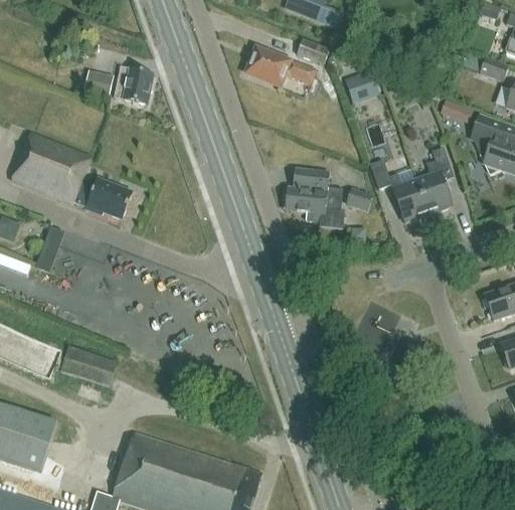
[(287,0),(285,6),(317,18),(323,0),(287,0)]
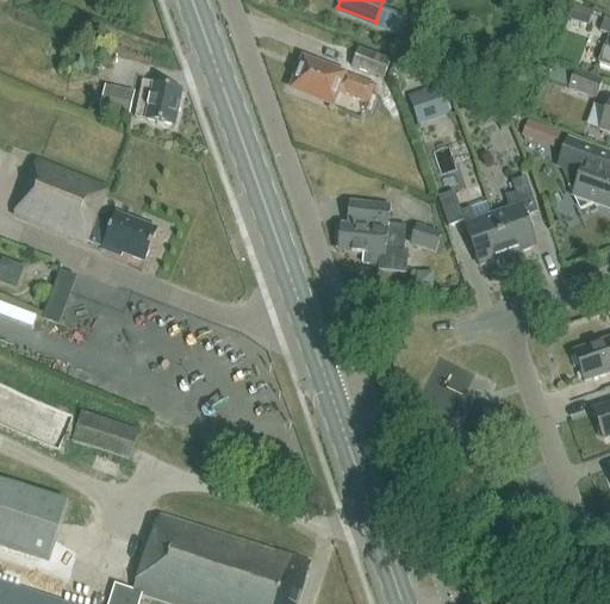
[(593,6),(574,0),(568,14),(589,22),(593,6)]
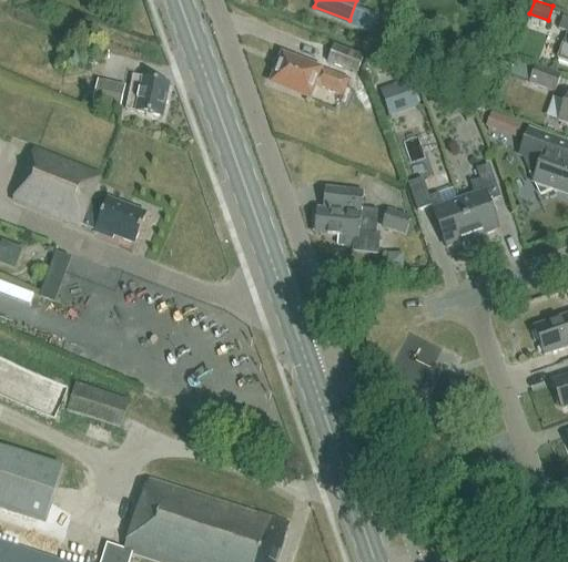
[(559,24),(567,28),(557,54),(567,58),(567,14),(564,12),(559,24)]
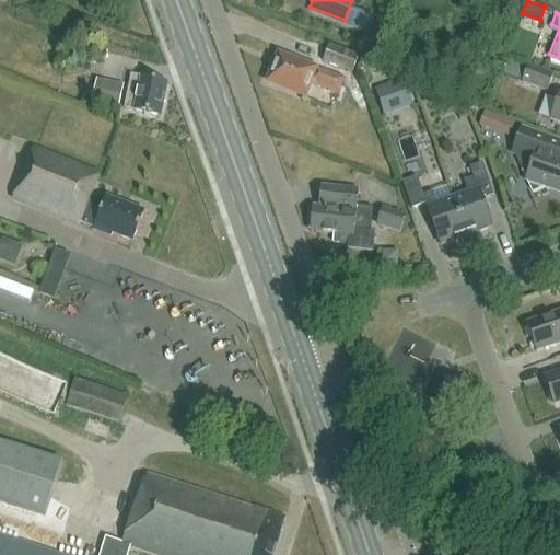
[(359,50),(330,39),(323,58),(352,69),(359,50)]
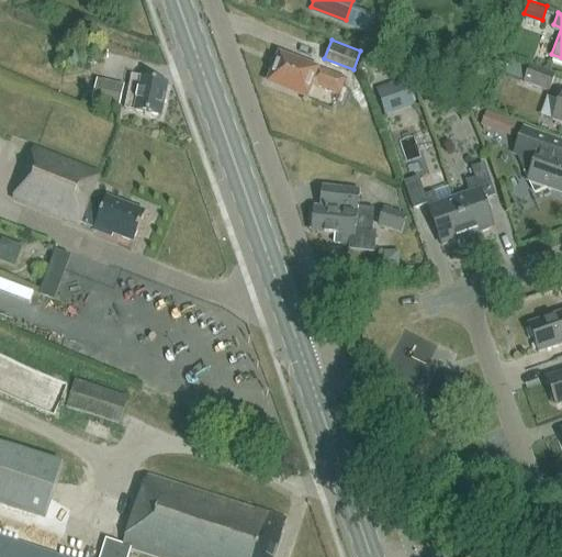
[(305,92),(310,80),(339,91),(346,75),(302,58),(301,60),(280,52),(269,78),(305,92)]
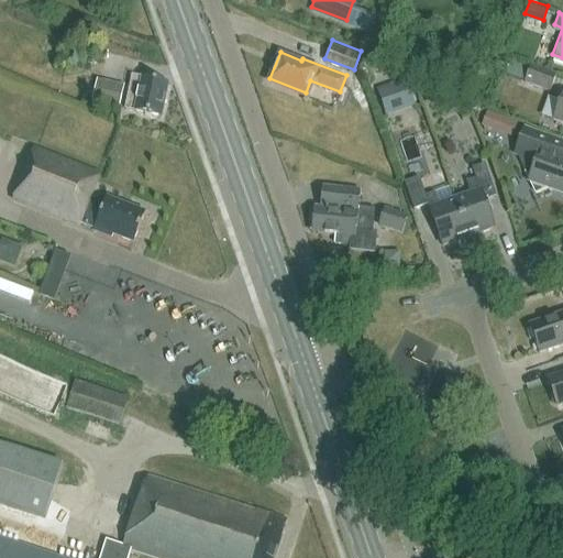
[(522,76),(528,61),(509,55),(504,70),(522,76)]
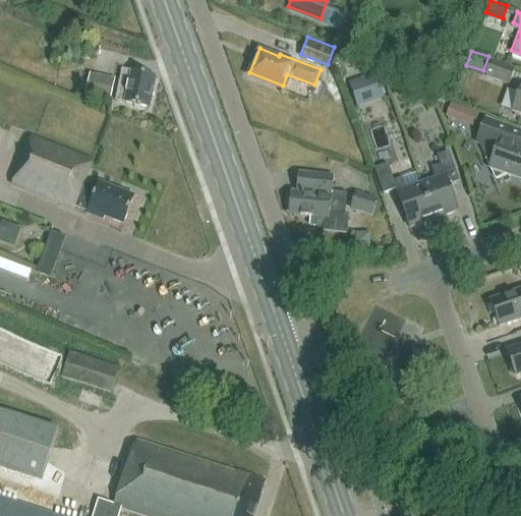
[(483,71),(507,80),(513,65),(489,56),(483,71)]
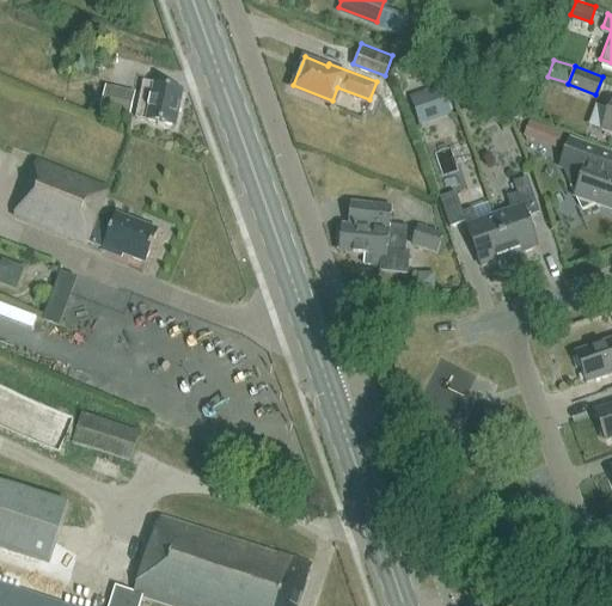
[(175,122),(182,87),(144,80),(136,115),(175,122)]
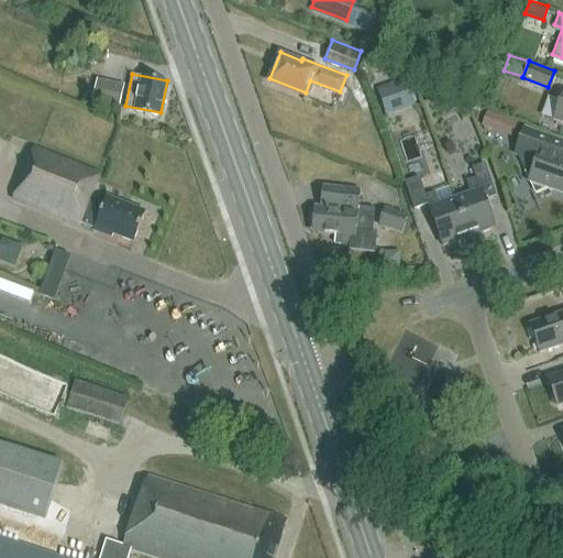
[(416,101),(412,91),(407,75),(375,86),(384,112),(416,101)]
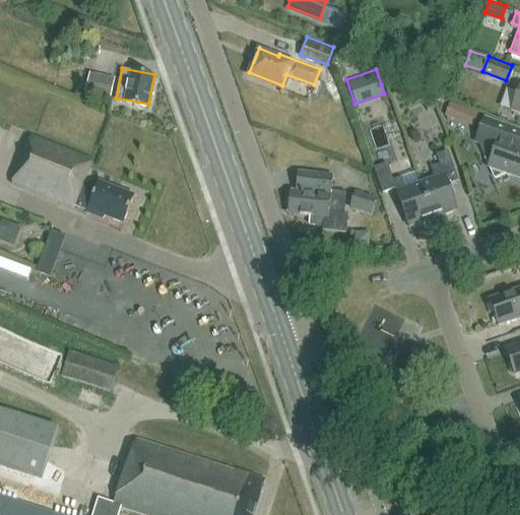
[(84,89),(110,95),(115,76),(88,70),(84,89)]
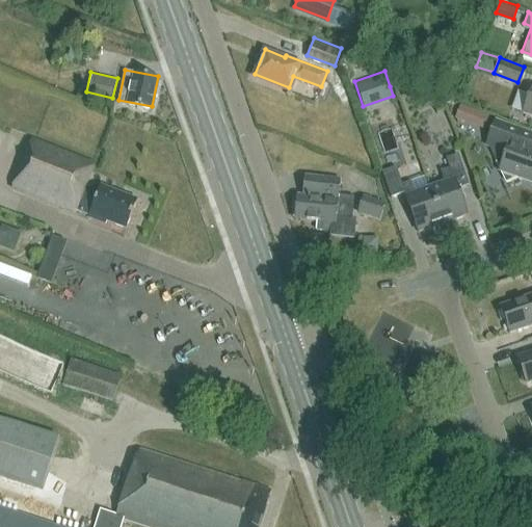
[(531,83),(523,110),(531,112),(531,83)]
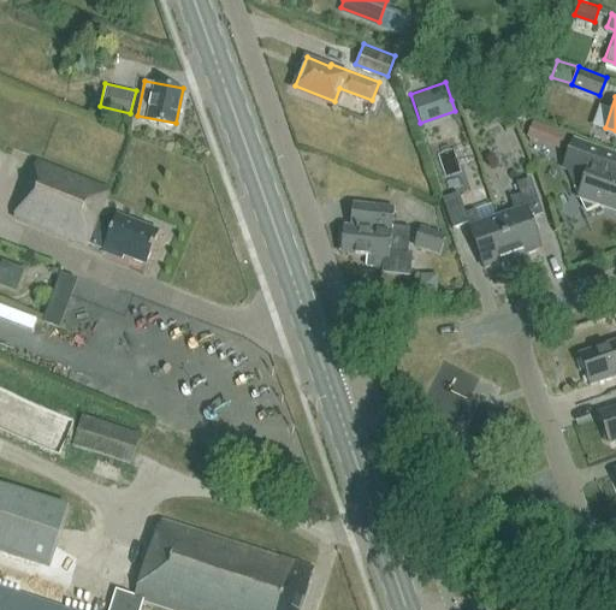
[(532,118),(526,135),(537,138),(543,122),(532,118)]
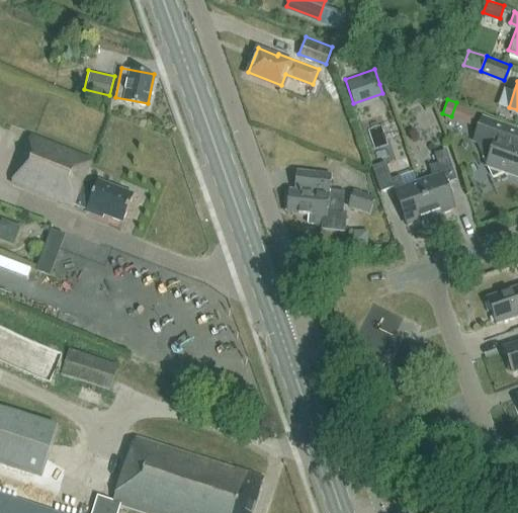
[(476,135),(482,136),(488,150),(483,152),(493,174),(504,168),(517,173),(517,127),(482,115),(478,126),(476,135)]
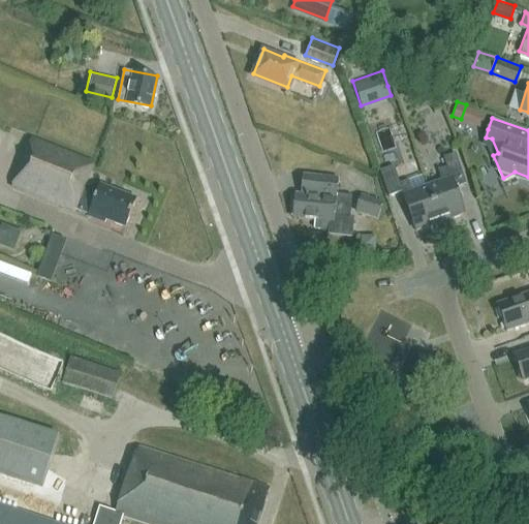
[(97,189),(84,184),(93,160),(30,135),(28,142),(30,143),(21,166),(18,165),(11,183),(74,207),(74,206),(88,211),(87,213),(104,219),(105,216),(124,223),(134,196),(99,182),(97,189)]
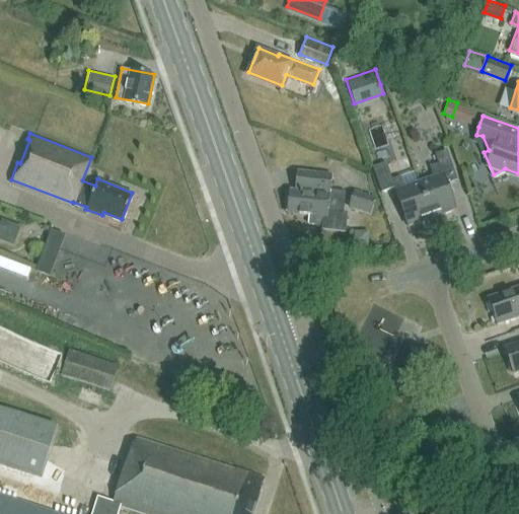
[(438,160),(430,163),(434,175),(420,179),(432,214),(455,206),(446,181),(457,177),(446,147),(435,151),(438,160)]
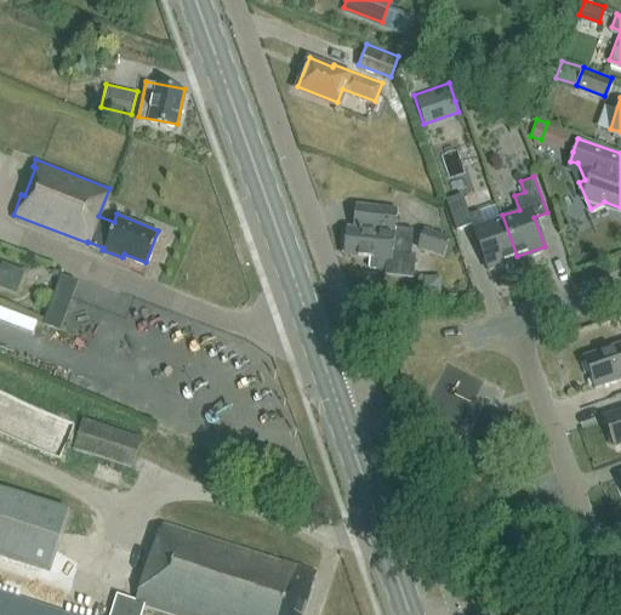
[(488,267),(517,256),(502,215),(484,222),(479,208),(469,211),(462,191),(445,197),(456,226),(472,221),(488,267)]
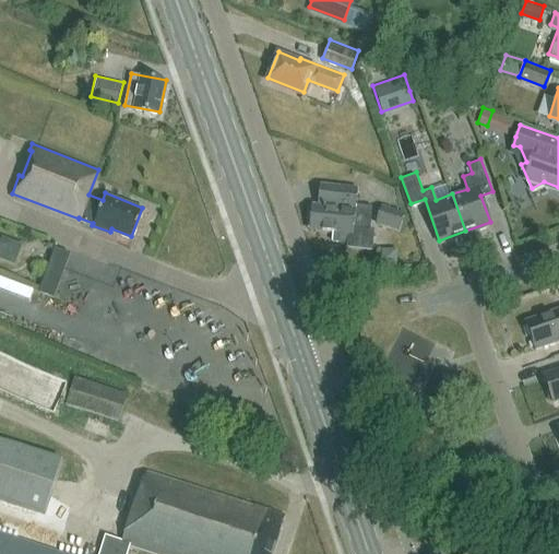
[(357,186),(320,181),(318,203),(312,202),(309,227),(333,230),(332,238),(347,239),(347,244),(371,247),(373,227),(369,227),(372,203),(356,202),(357,186)]
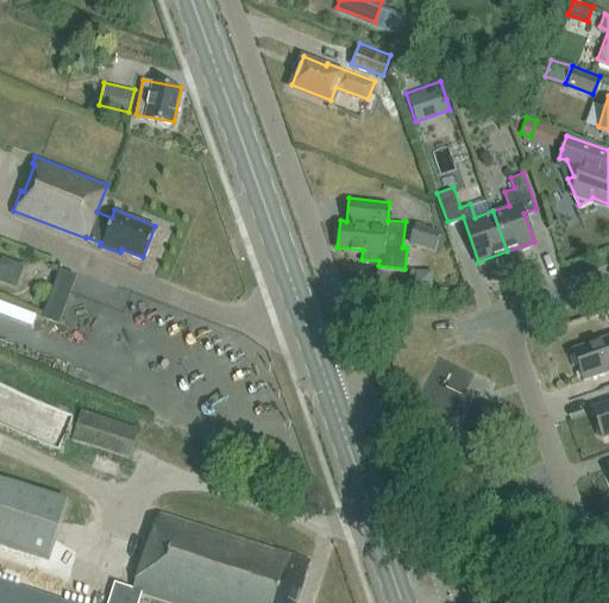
[(440,230),(418,221),(412,239),(434,246),(440,230)]
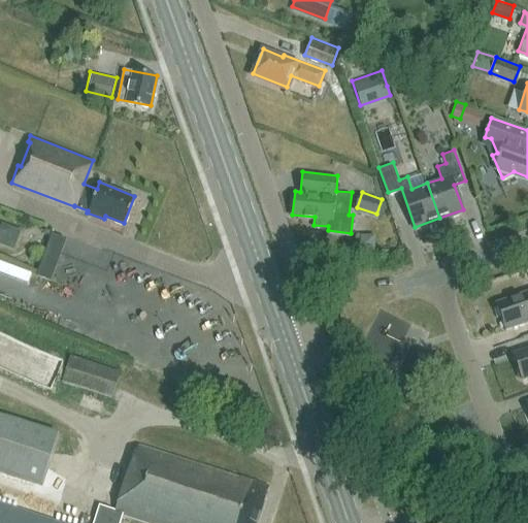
[(7,219),(0,234),(0,238),(17,247),(26,227),(7,219)]
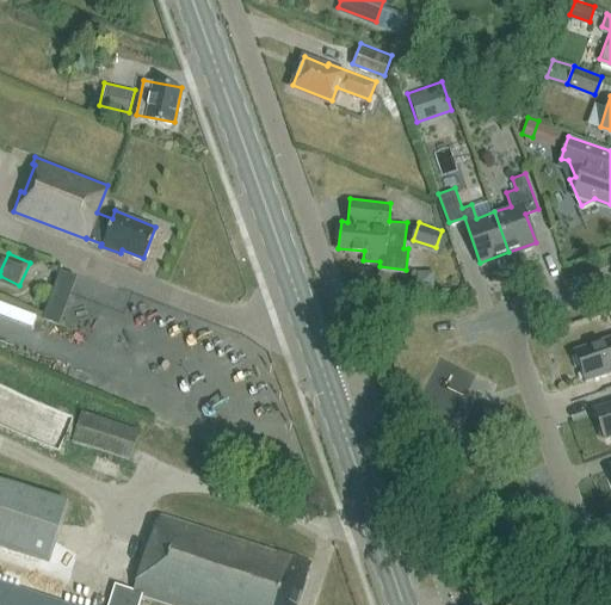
[(48,314),(66,320),(82,272),(65,266),(48,314)]
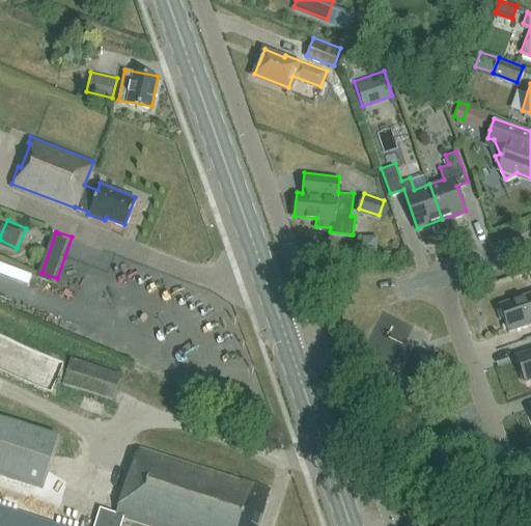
[(530,321),(530,291),(499,303),(508,329),(530,321)]
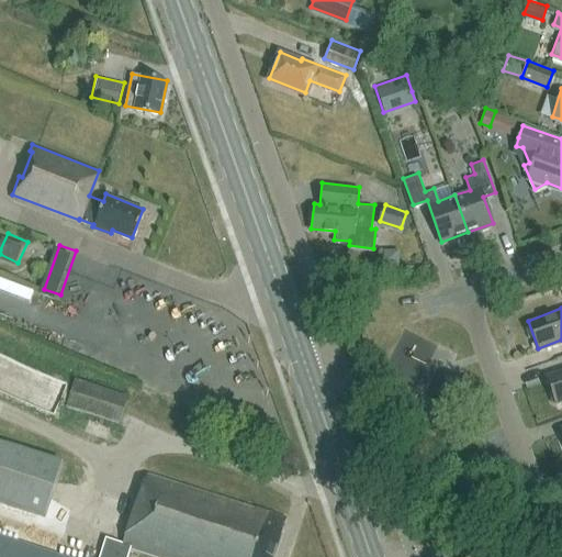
[(561,368),(547,374),(557,402),(561,399),(561,368)]
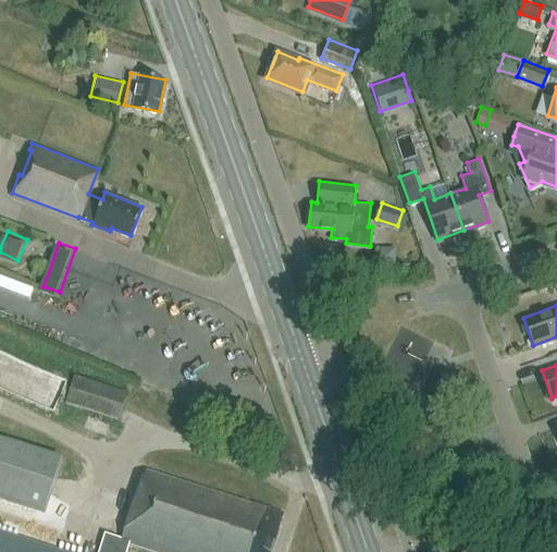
[(74,375),(65,400),(116,416),(125,391),(74,375)]
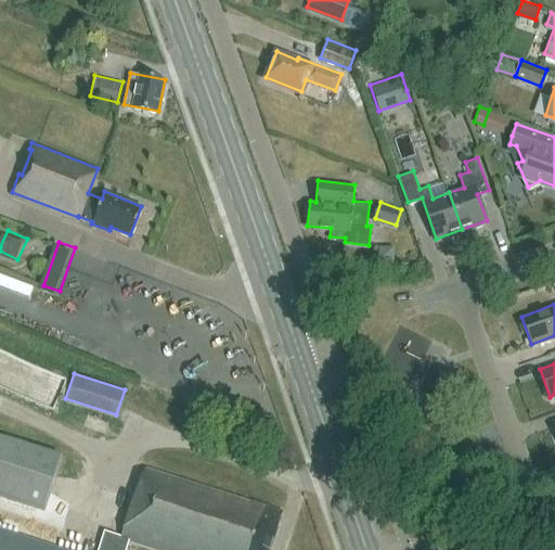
[(62,453),(0,434),(0,491),(44,507),(62,453)]
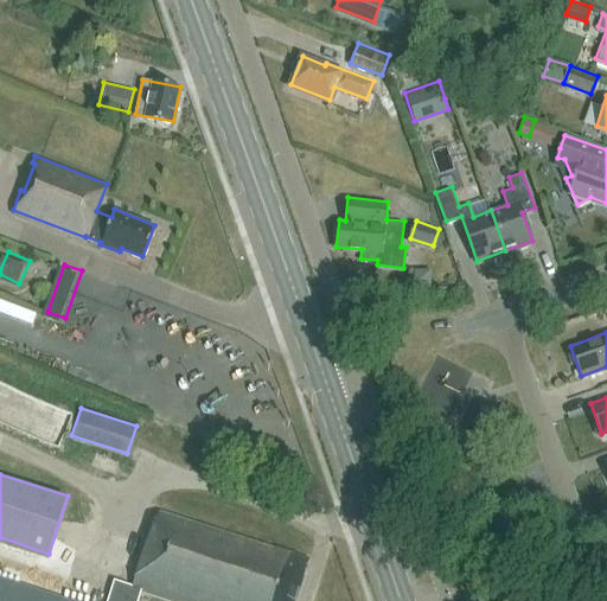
[(106,600),(75,600),(0,576),(0,600),(134,600),(139,588),(177,600),(293,600),(308,556),(159,507),(134,586),(114,579),(106,600)]
